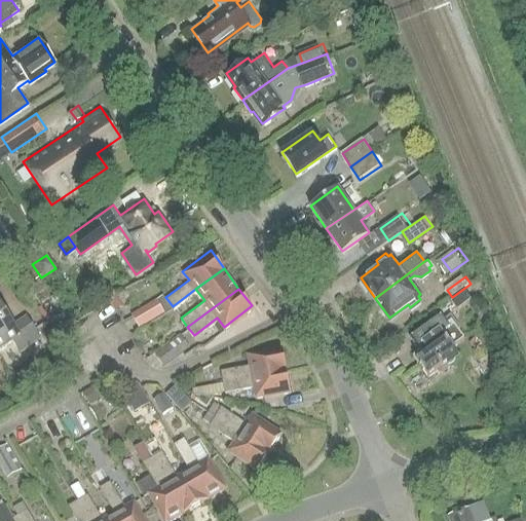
[(470,291),(455,302),(462,311),(477,301),(470,291)]
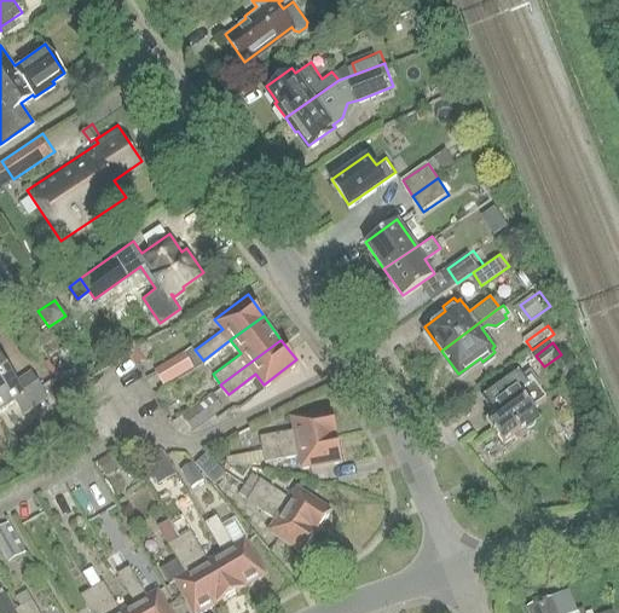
[(189,350),(158,366),(167,382),(197,364),(189,350)]
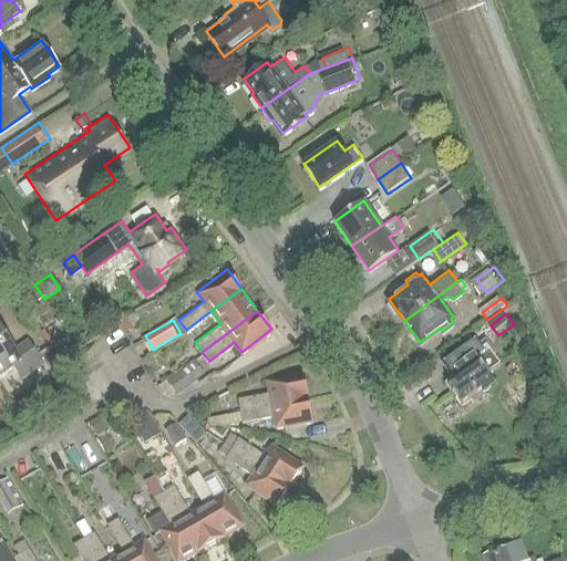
[(0,373),(14,364),(22,375),(43,362),(28,338),(14,346),(0,323),(0,373)]
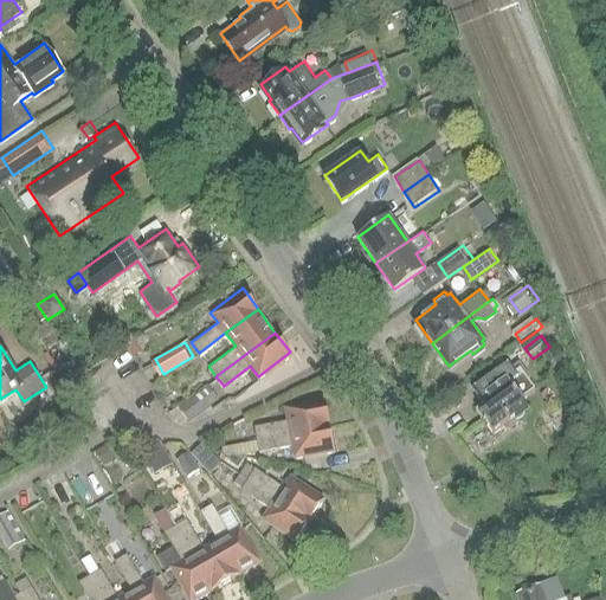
[(528,405),(526,401),(529,375),(519,360),(513,365),(507,357),(471,384),(483,400),(475,407),(492,431),(515,414),(519,415),(523,412),(523,408),(528,405)]
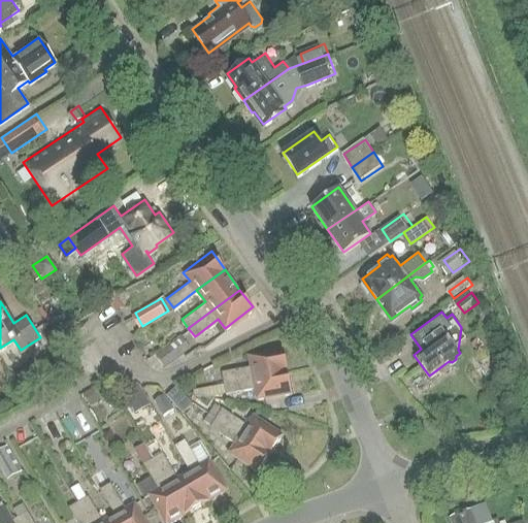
[(186,333),(159,354),(167,365),(194,346),(186,333)]
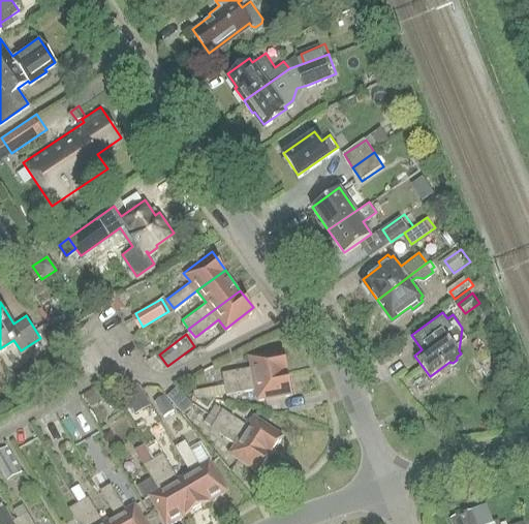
[(251,368),(232,371),(222,373),(224,382),(234,381),(287,371),(283,348),(248,356),(251,368)]
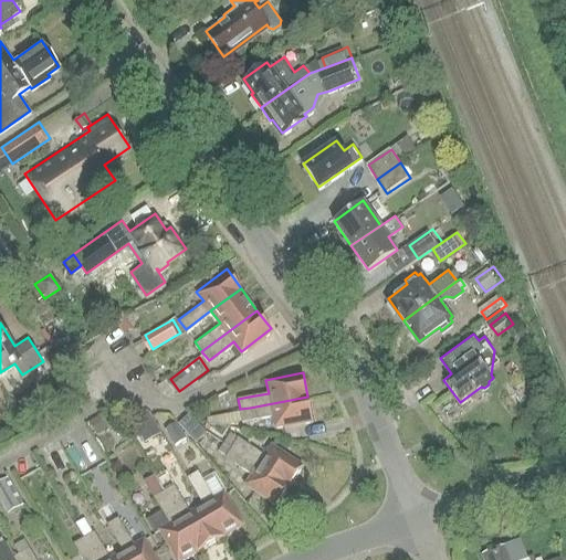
[(307,397),(250,408),(240,409),(242,418),(272,412),(274,426),(312,419),(307,397)]
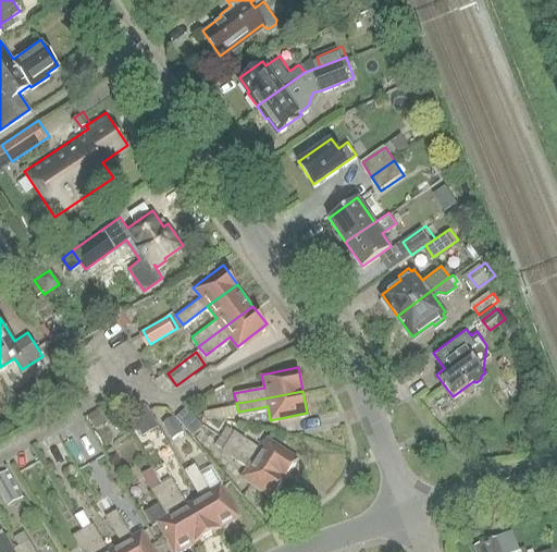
[(130,412),(143,433),(158,425),(145,402),(130,412)]
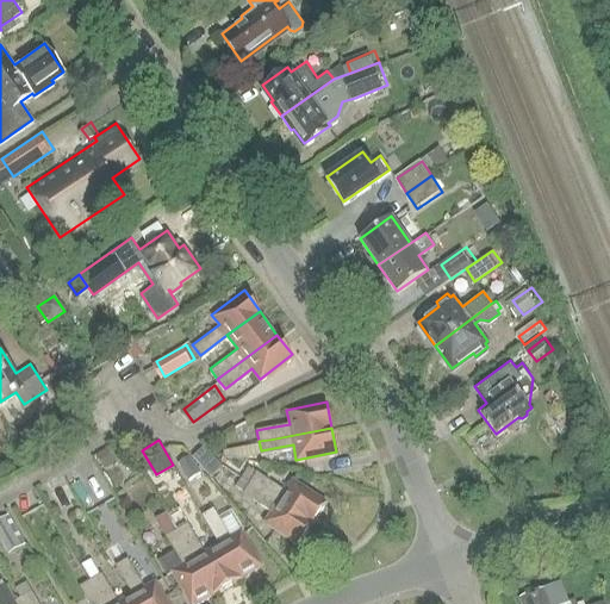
[(224,448),(224,452),(238,455),(261,450),(259,441),(224,448)]
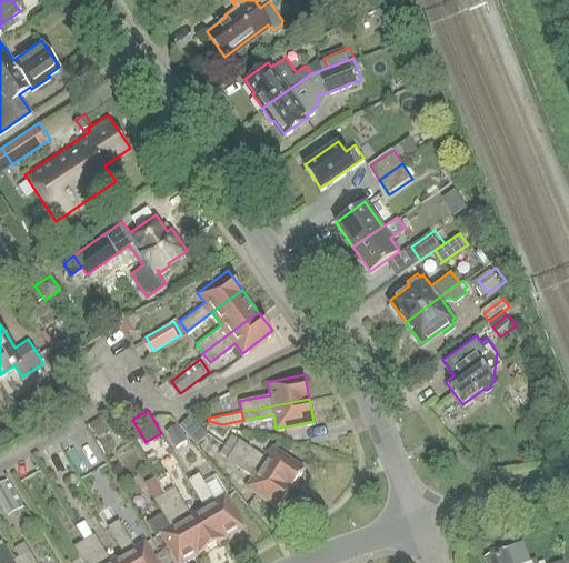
[(100,414),(89,421),(98,436),(109,429),(100,414)]
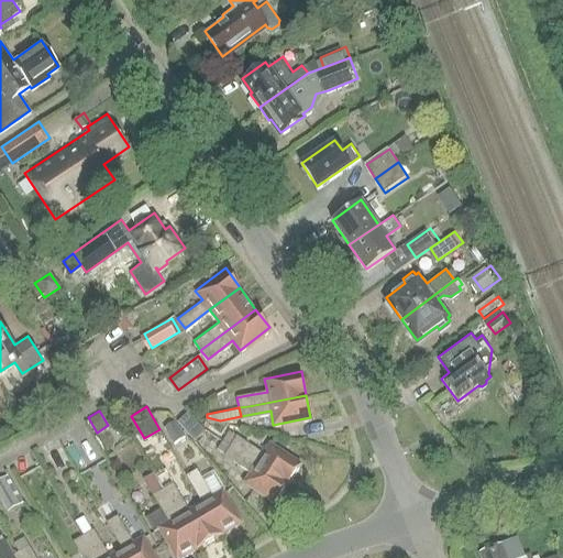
[(189,444),(173,415),(158,423),(176,452),(189,444)]
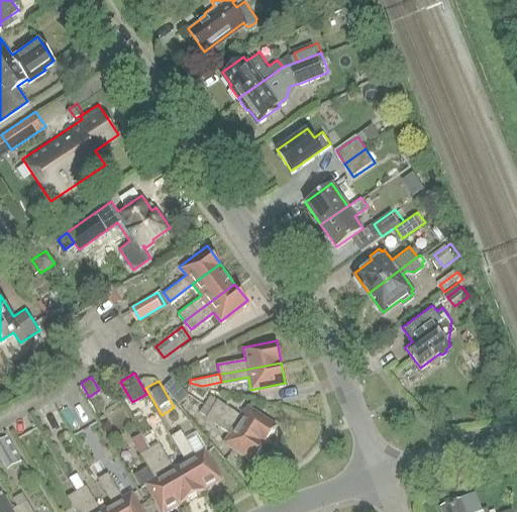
[(217,397),(210,392),(204,402),(220,412),(264,441),(277,422),(247,403),(241,412),(217,397)]
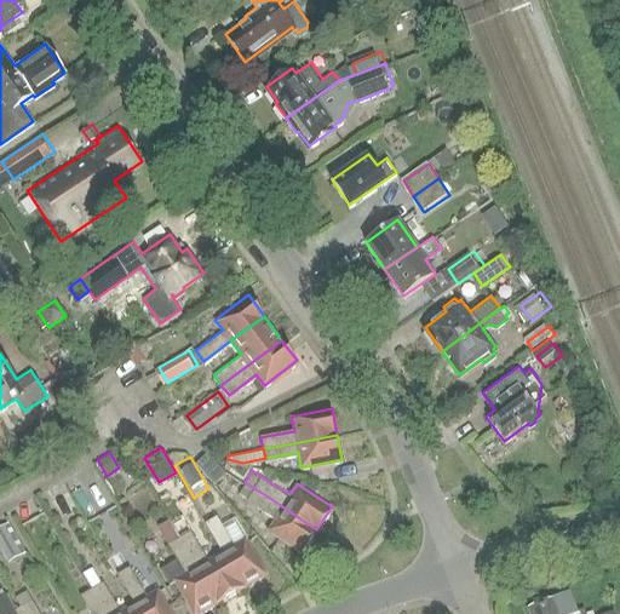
[(245,482),(239,492),(247,497),(246,498),(275,516),(268,528),(303,550),(316,529),(264,494),(245,482)]
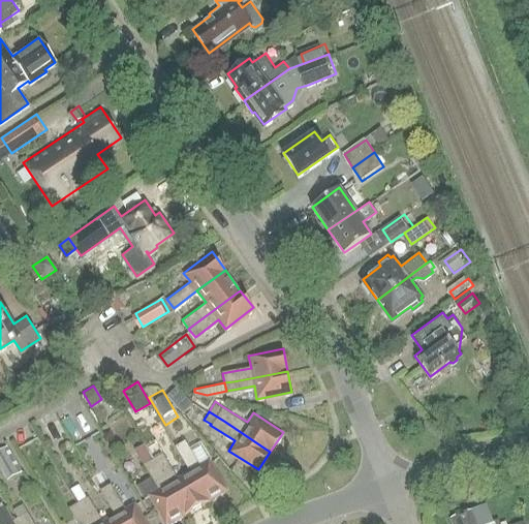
[(98,473),(120,465),(106,429),(84,437),(98,473)]
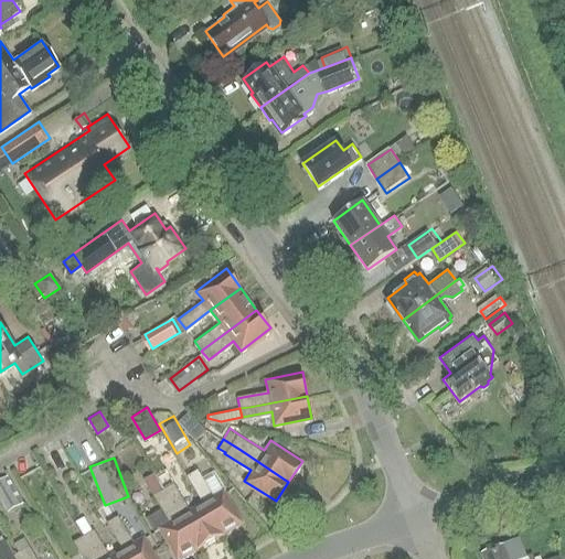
[(223,488),(213,494),(196,468),(185,473),(202,501),(221,533),(242,520),(223,488)]
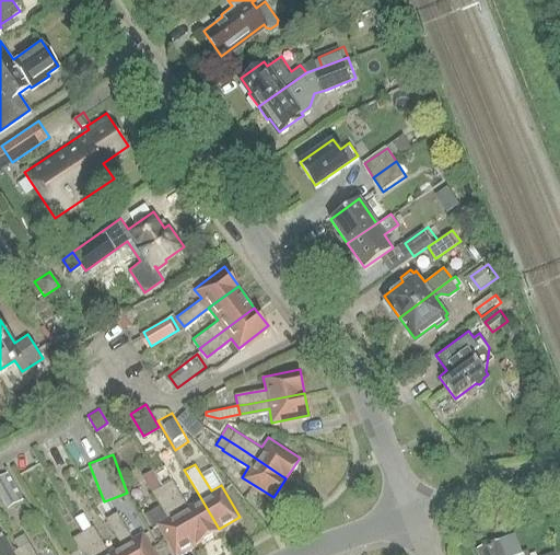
[(152,469),(142,474),(151,489),(161,484),(152,469)]
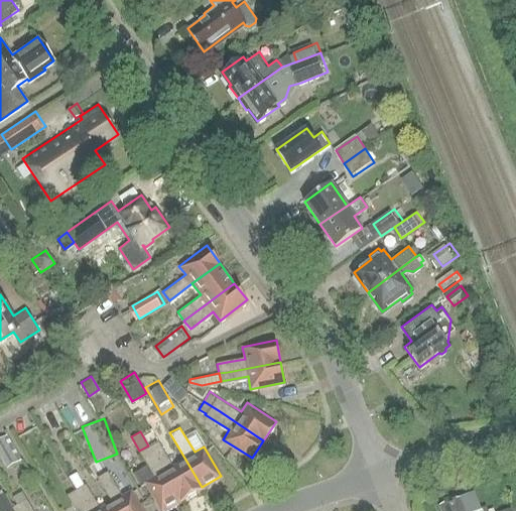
[(19,456),(7,434),(0,437),(0,449),(8,462),(19,456)]
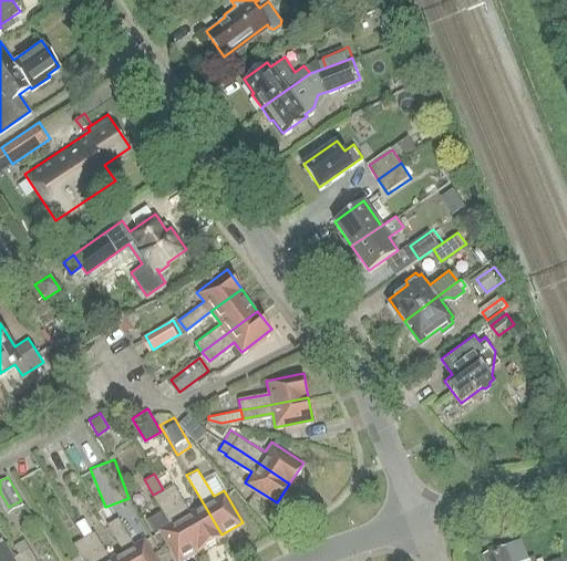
[(197,549),(222,534),(203,502),(189,510),(174,482),(163,489),(197,549)]
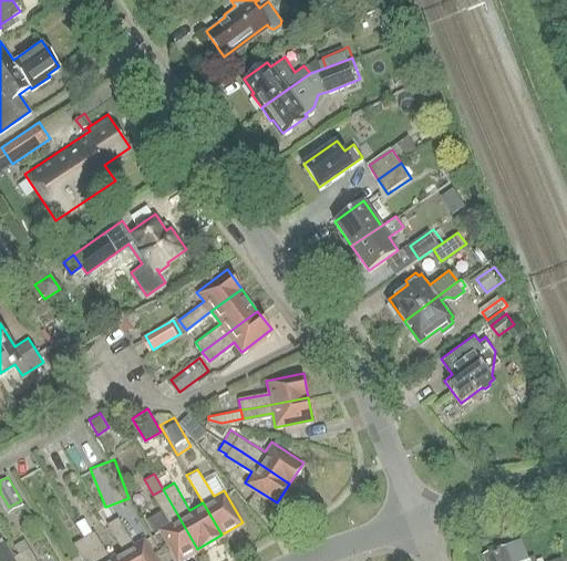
[(162,509),(146,518),(154,532),(160,529),(177,560),(197,549),(163,489),(153,495),(162,509)]
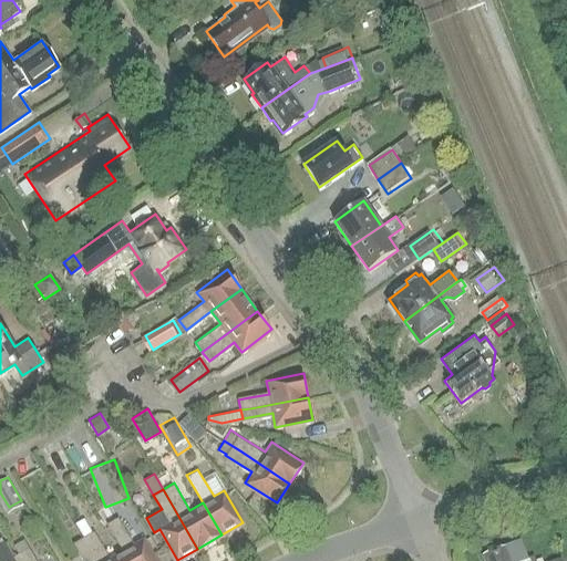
[(106,523),(122,549),(129,560),(156,560),(143,537),(134,542),(119,516),(106,523)]
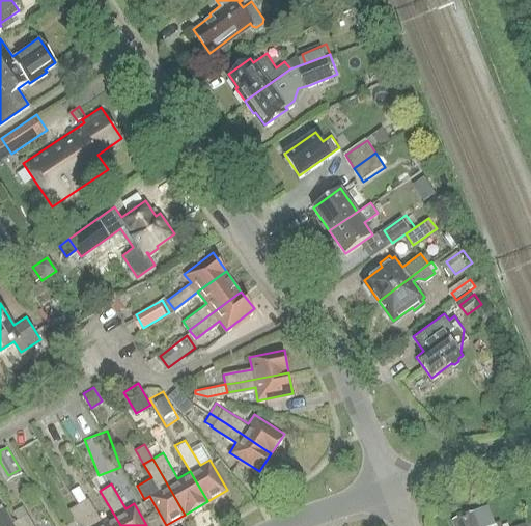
[(90,525),(120,525),(114,515),(103,521),(88,497),(78,503),(82,510),(90,525)]
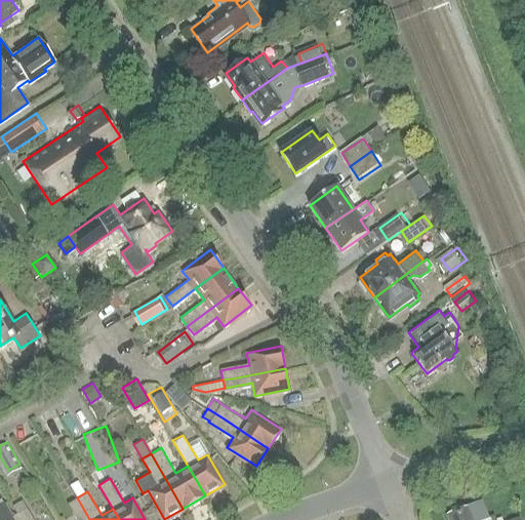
[(89,519),(81,505),(77,497),(70,502),(80,519),(89,519)]
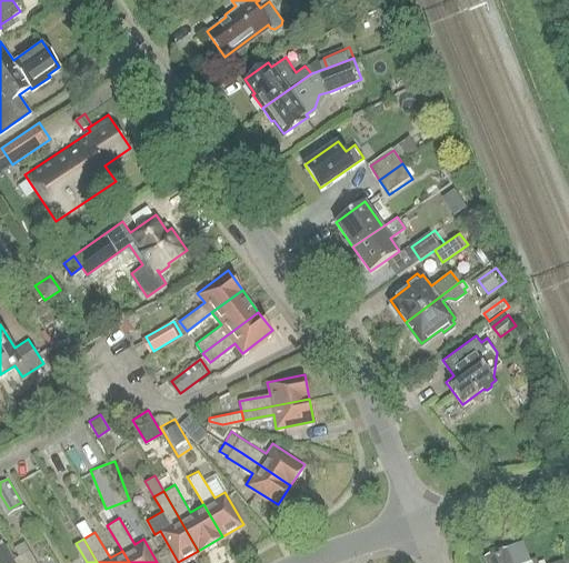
[(528,560),(520,540),(483,554),(487,562),(538,562),(536,556),(528,560)]
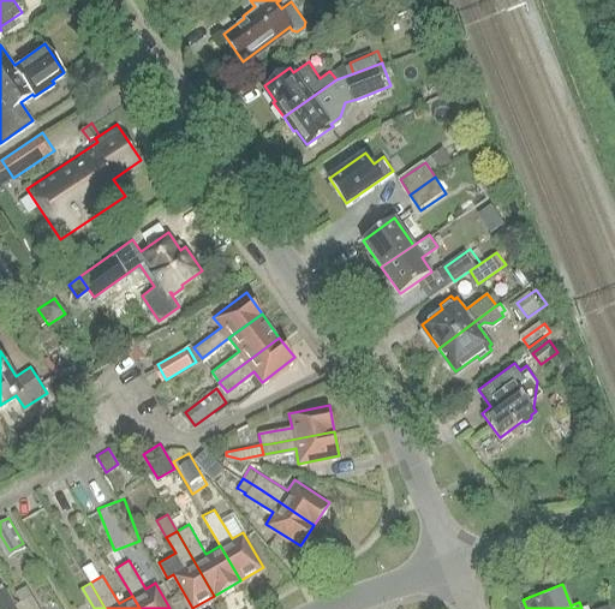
[(24,608),(19,598),(13,602),(4,585),(0,586),(0,608),(24,608)]
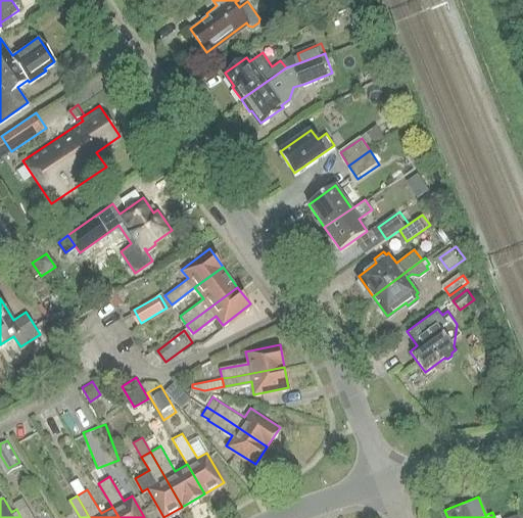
[(34,517),(26,504),(16,509),(20,517),(34,517)]
